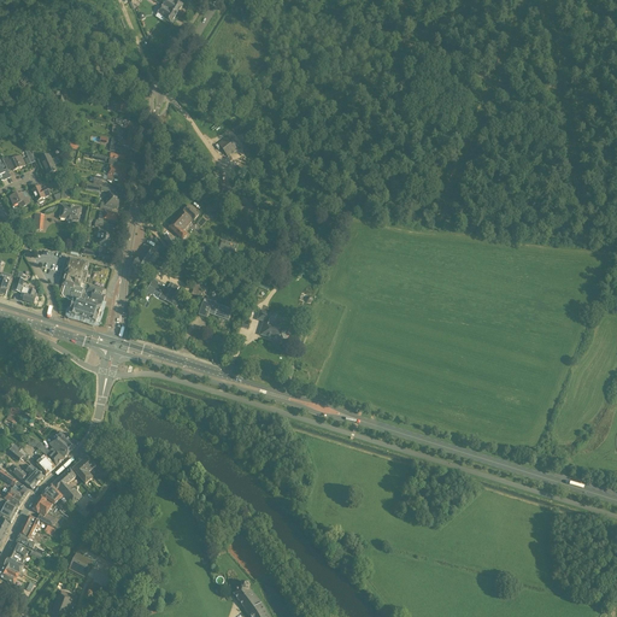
[(166,0),(163,6),(176,16),(183,6),(178,3),(178,0),(166,0)]
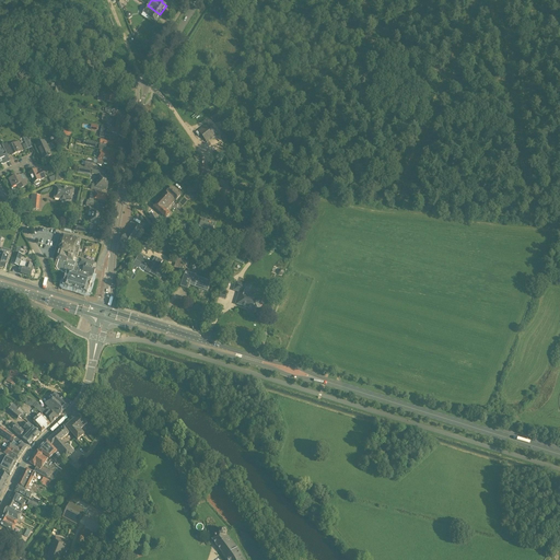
[(155,22),(160,14),(148,6),(143,12),(150,16),(149,19),(155,22)]
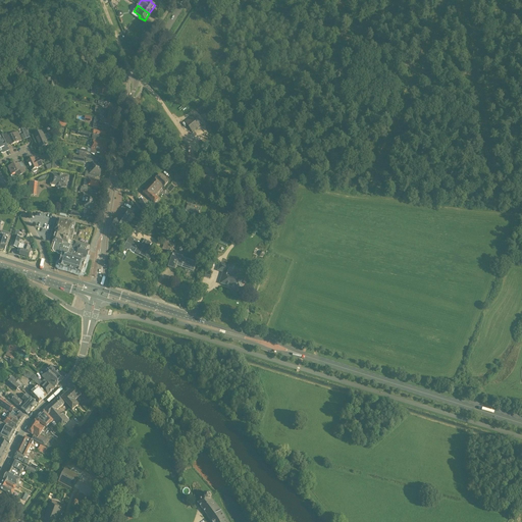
[(106,97),(108,90),(99,88),(98,95),(106,97)]
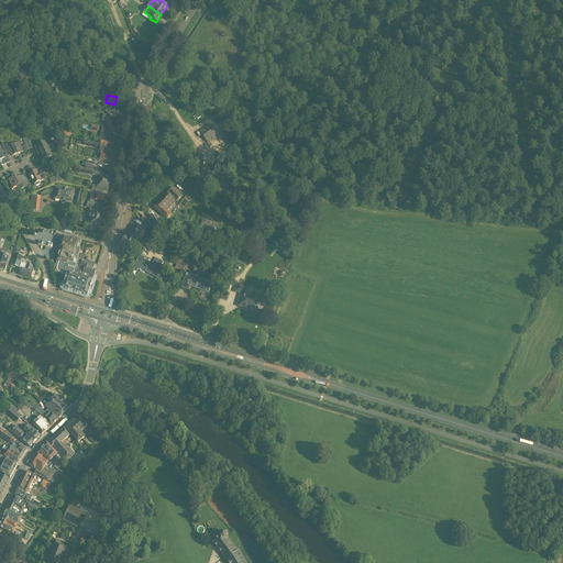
[(106,109),(106,112),(106,113),(112,118),(113,118),(124,120),(125,114),(116,112),(116,110),(106,109)]
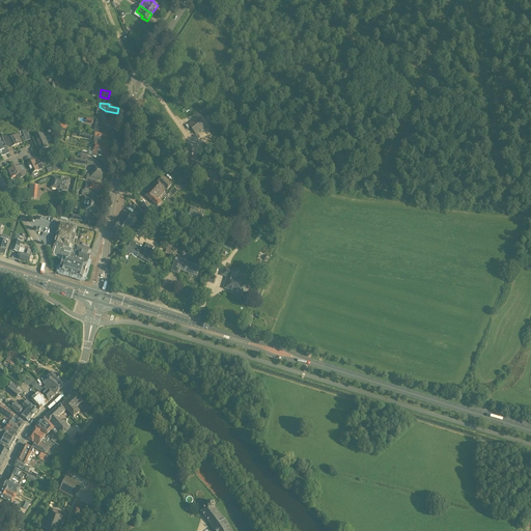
[(107,111),(105,120),(115,122),(117,113),(107,111)]
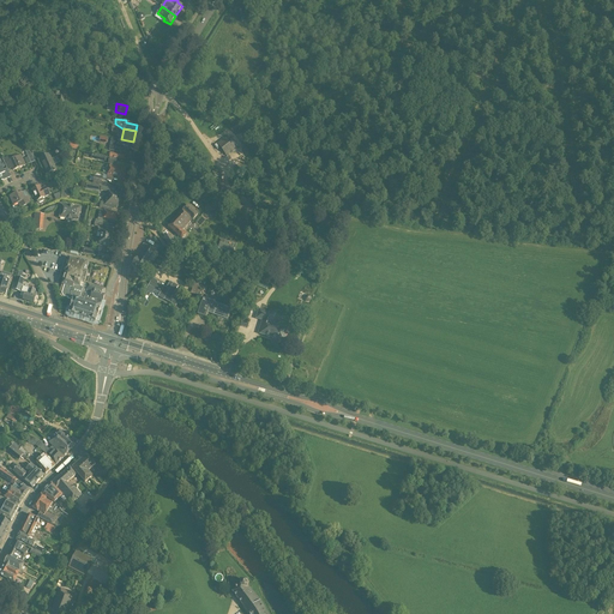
[(227,156),(236,149),(227,136),(217,144),(227,156)]
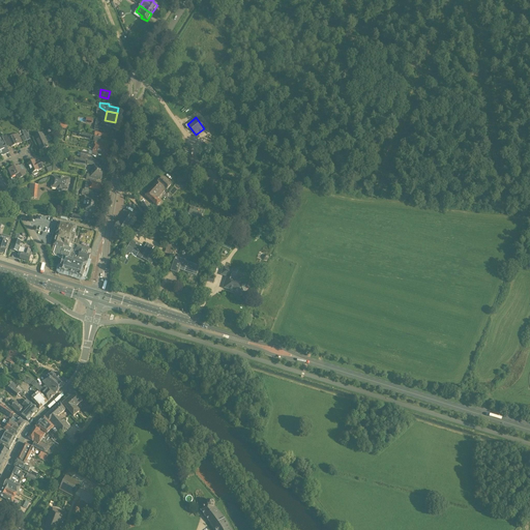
[(96,119),(94,130),(104,131),(105,126),(109,126),(114,127),(115,122),(105,120),(105,121),(101,120),(96,119)]
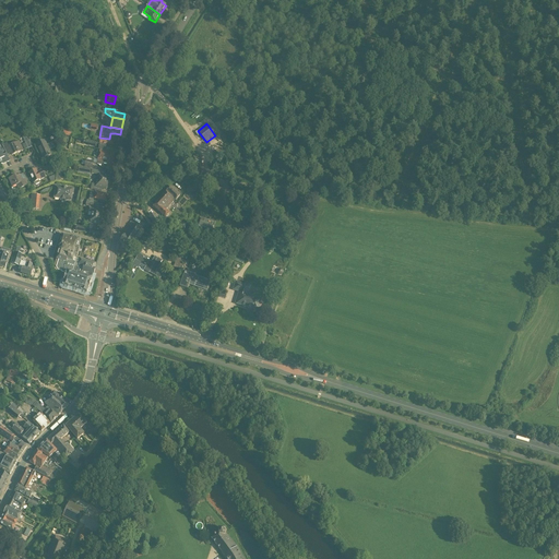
[(47,144),(45,140),(36,144),(40,154),(42,153),(44,158),(51,155),(49,150),(50,150),(47,144)]
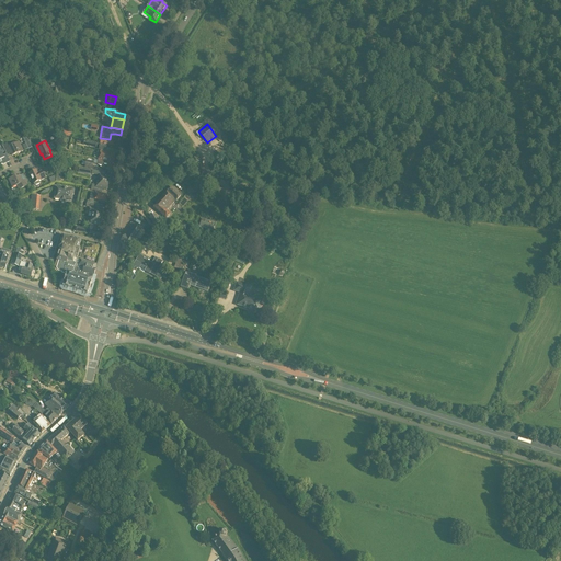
[(23,150),(19,142),(9,147),(7,145),(3,146),(7,156),(11,153),(12,156),(18,153),(18,152),(23,150)]
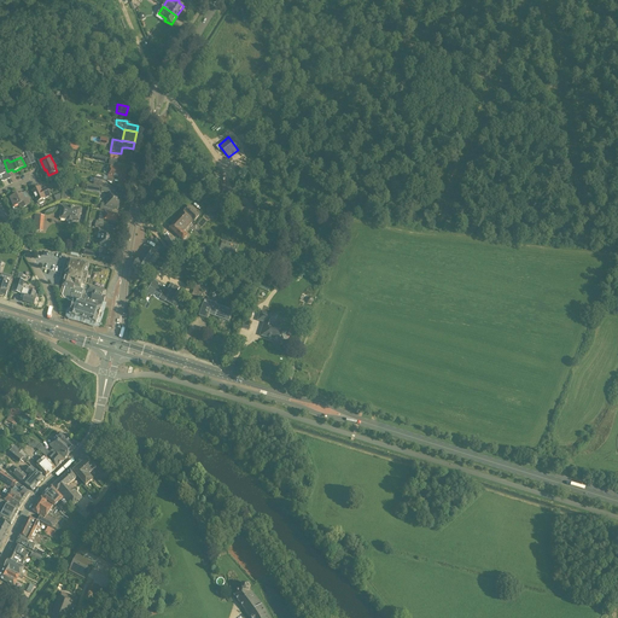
[(109,174),(128,179),(130,169),(117,167),(117,161),(110,159),(109,164),(110,165),(109,174)]
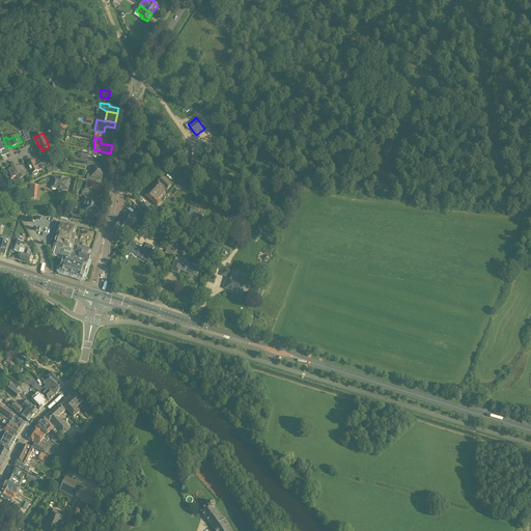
[(4,148),(0,140),(0,154),(1,156),(2,156),(3,156),(9,154),(7,147),(4,148)]
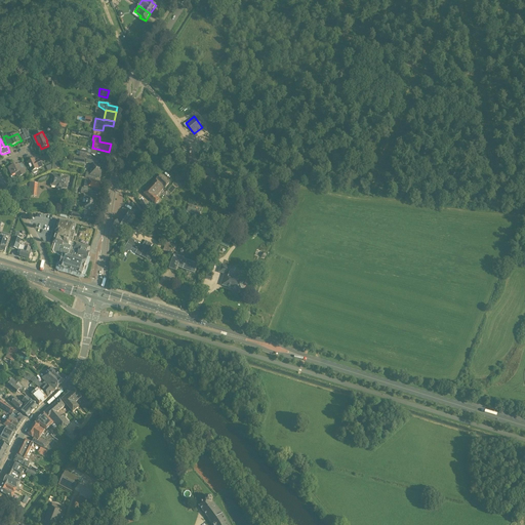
[(107,161),(109,152),(92,148),(91,152),(95,153),(95,157),(101,158),(101,159),(107,161)]
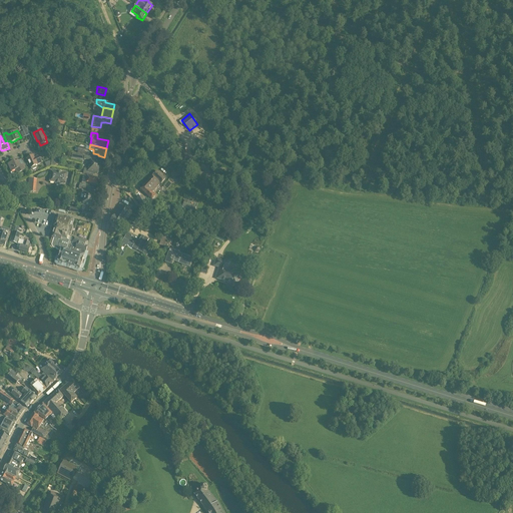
[(34,158),(33,155),(27,158),(31,167),(32,169),(33,169),(36,168),(36,167),(36,165),(41,162),(38,156),(34,158)]
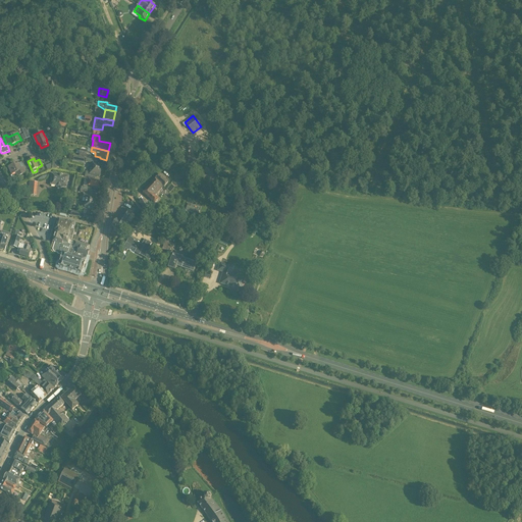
[(101,170),(103,171),(104,164),(94,162),(94,160),(86,158),(86,162),(91,163),(90,168),(101,170)]
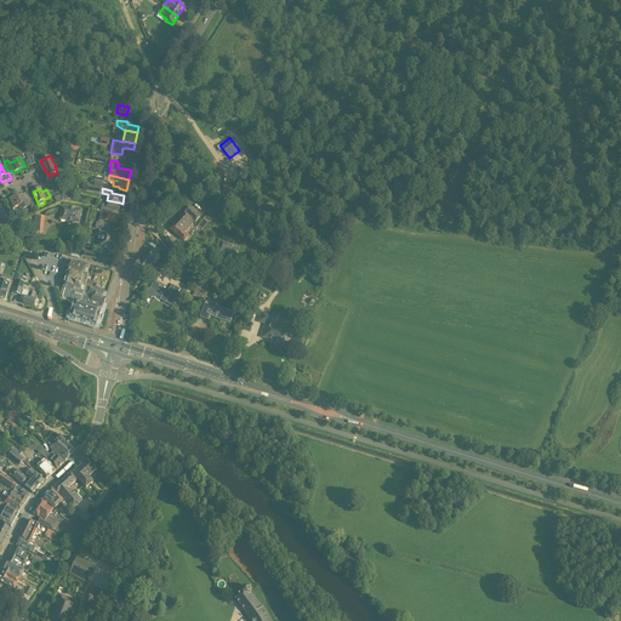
[(18,197),(18,194),(10,199),(13,208),(18,205),(21,210),(32,205),(28,199),(26,200),(22,194),(18,197)]
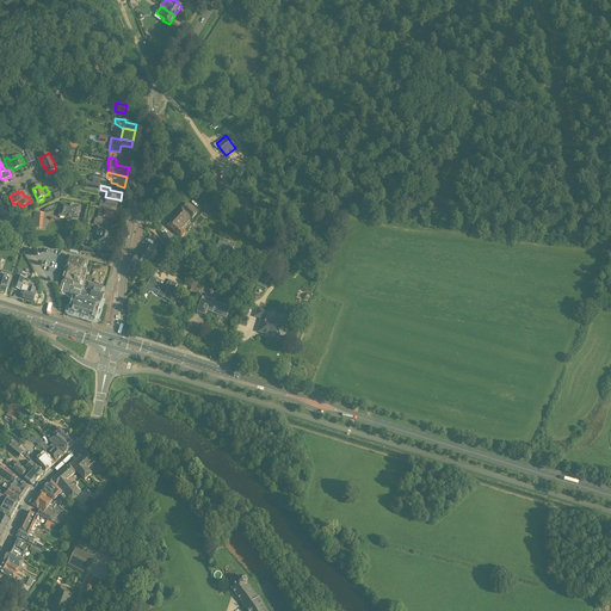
[(116,208),(118,199),(105,197),(104,202),(100,201),(99,207),(104,208),(104,204),(116,208)]
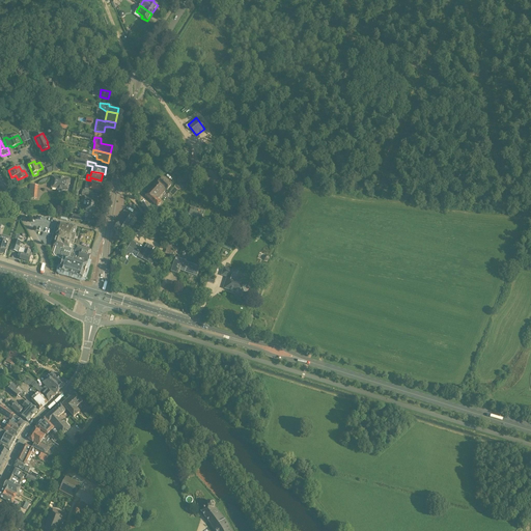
[(70,185),(71,179),(52,176),(52,183),(52,189),(57,189),(58,191),(61,192),(62,190),(68,191),(68,185),(70,185)]
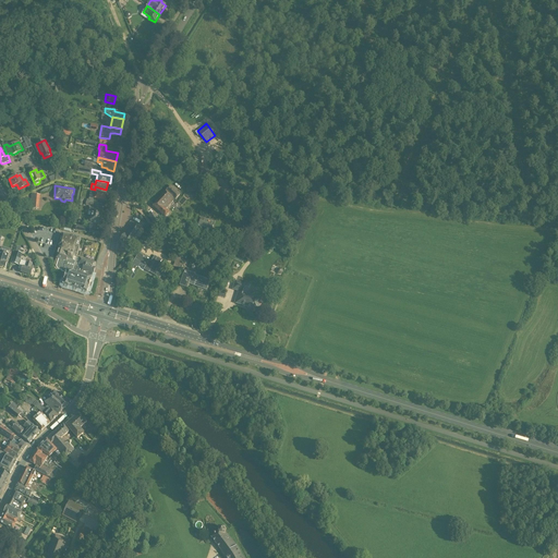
[(166,191),(176,198),(180,194),(177,191),(171,185),(166,191)]
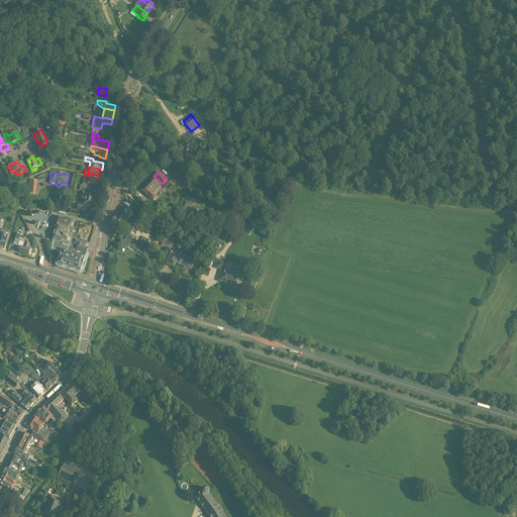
[(162,185),(163,184),(153,177),(141,191),(151,200),(152,201),(157,197),(152,194),(162,185)]
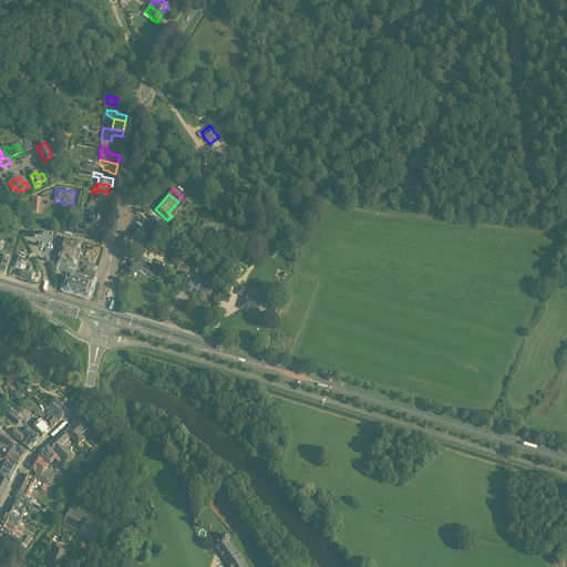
[(39,213),(40,198),(32,198),(31,212),(39,213)]
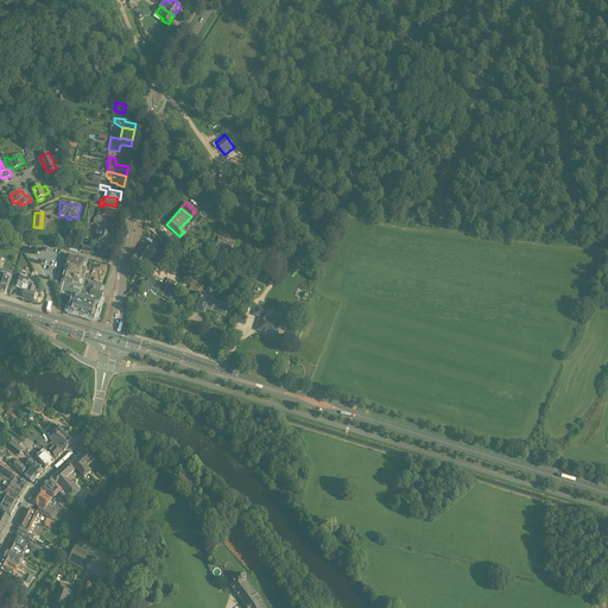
[(99,235),(111,238),(112,229),(101,228),(102,221),(95,220),(94,223),(97,225),(96,229),(100,230),(99,235)]
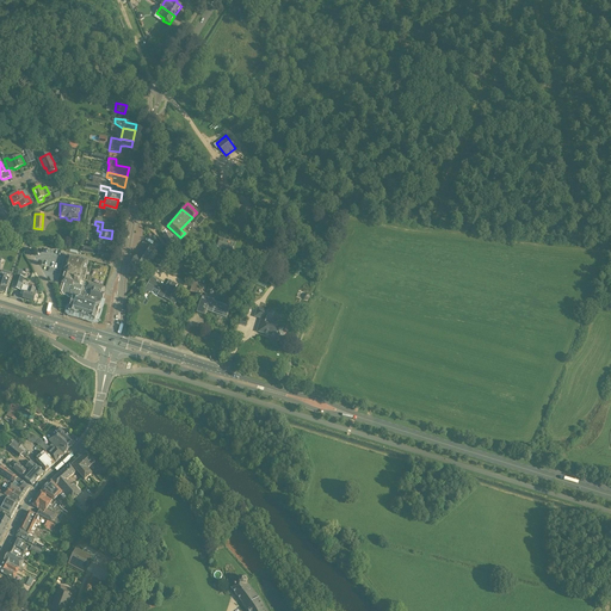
[(167,245),(174,240),(170,233),(162,238),(167,245)]
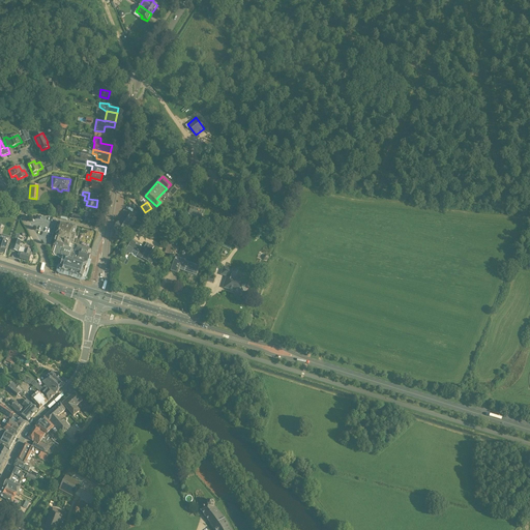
[(236,231),(242,215),(240,214),(243,207),(238,205),(228,228),(236,231)]
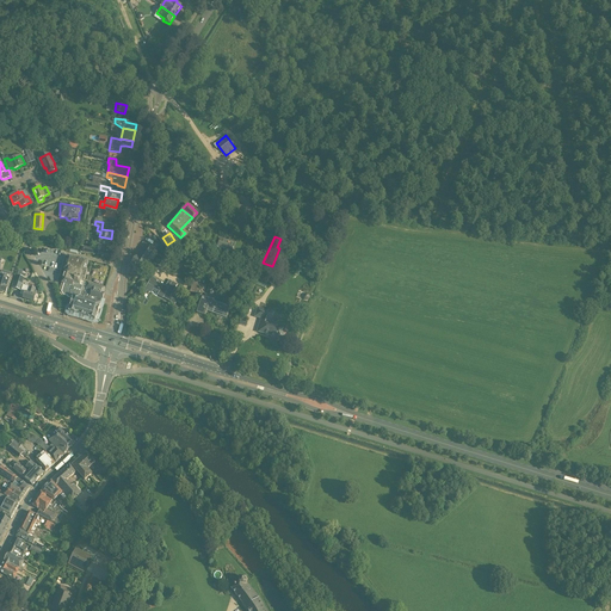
[(220,239),(217,247),(232,252),(233,250),(234,247),(233,246),(230,245),(230,246),(226,244),(224,245),(223,244),(223,242),(222,242),(223,240),(220,239)]
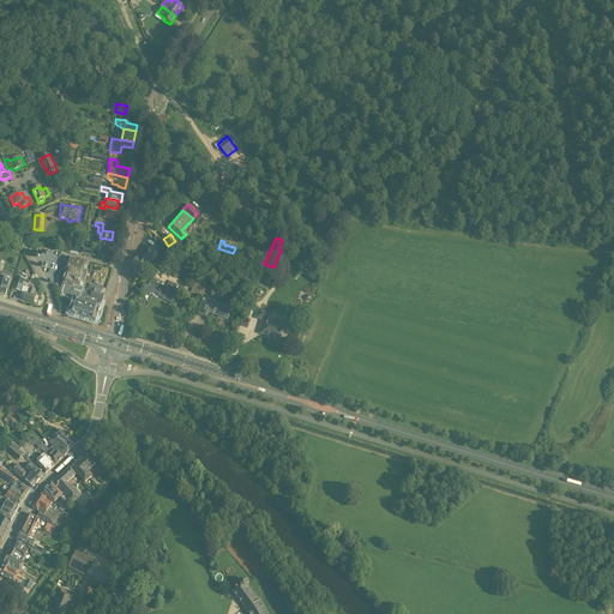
[(203,254),(205,247),(194,244),(192,251),(203,254)]
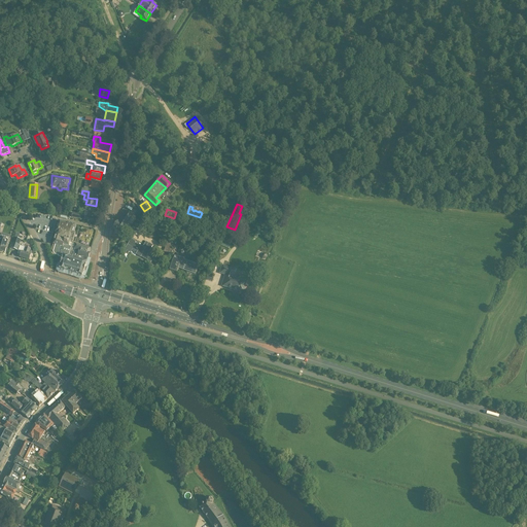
[(132,224),(136,217),(133,216),(134,215),(128,211),(119,222),(117,221),(112,227),(116,231),(115,233),(117,235),(119,233),(124,235),(128,229),(131,224),(132,224)]
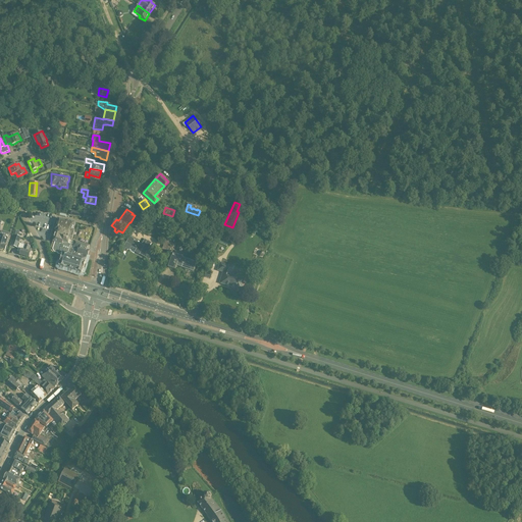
[(67,221),(58,218),(54,230),(55,231),(52,242),(55,243),(53,250),(54,252),(57,254),(58,255),(60,255),(63,253),(64,253),(63,254),(62,257),(60,261),(60,262),(60,263),(59,267),(82,274),(83,269),(84,269),(85,264),(86,260),(87,256),(88,256),(89,251),(90,246),(89,246),(71,241),(71,239),(72,239),(75,231),(73,230),(75,223),(67,220),(67,221)]
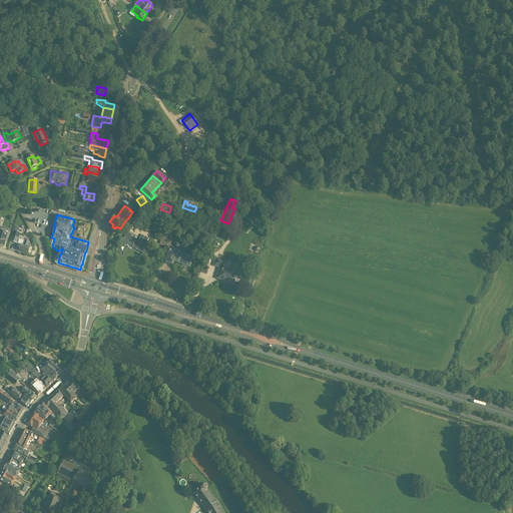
[(20,233),(14,231),(11,241),(17,243),(20,233)]
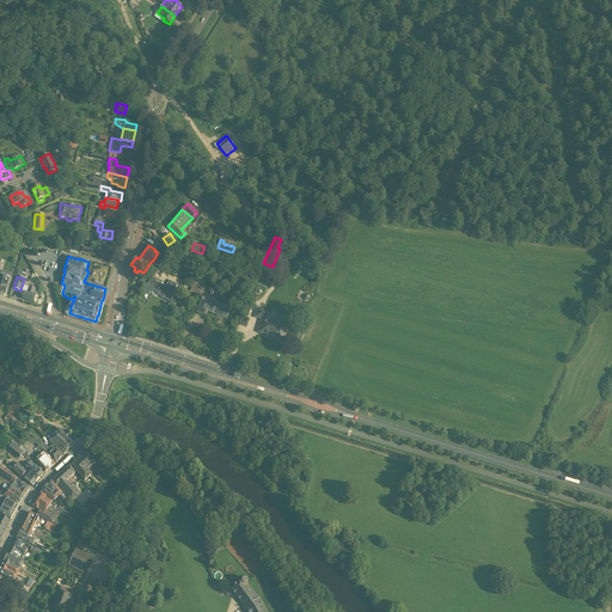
[(163,286),(157,282),(158,281),(152,277),(148,285),(151,286),(159,291),(159,292),(158,295),(163,299),(164,299),(175,305),(177,301),(170,298),(177,285),(170,280),(165,287),(164,286),(163,286)]
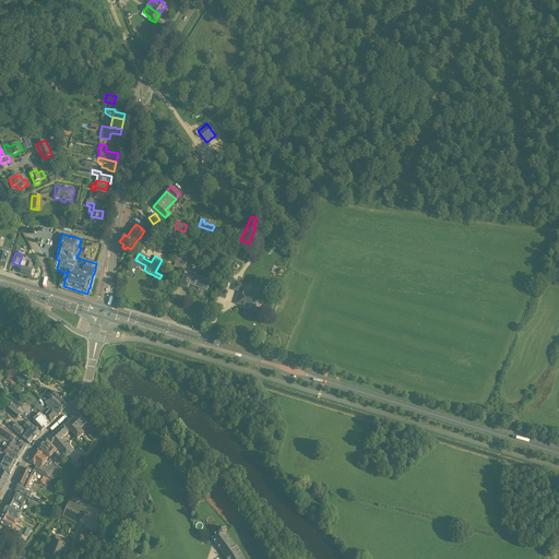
[(31,276),(33,270),(32,270),(34,266),(32,266),(32,264),(21,261),(19,270),(22,271),(21,273),(31,276)]
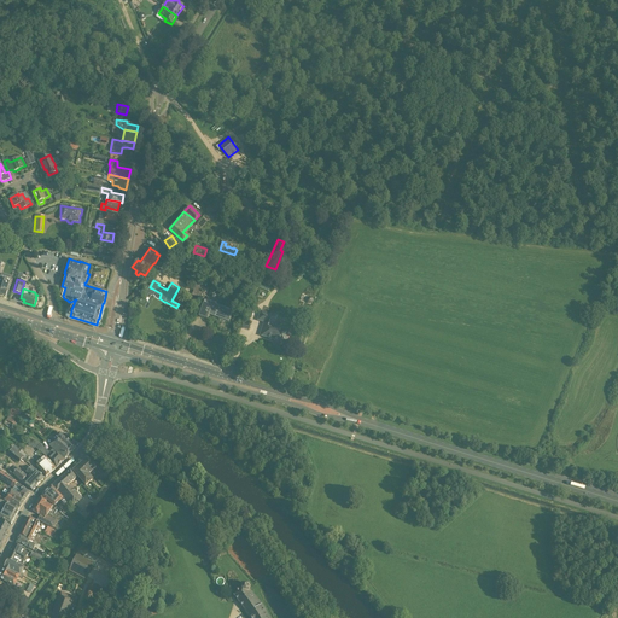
[(216,305),(216,304),(208,301),(208,304),(203,303),(198,316),(207,320),(209,315),(211,316),(228,321),(232,312),(216,305)]
